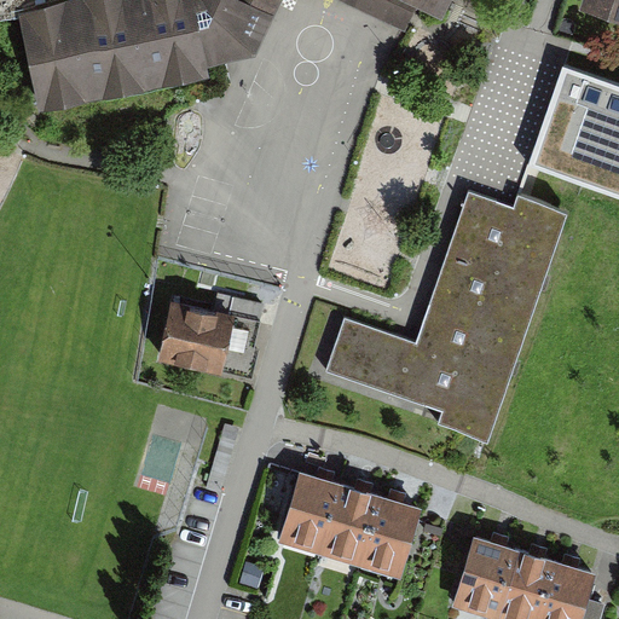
[(94,0),(24,16),(44,104),(208,69),(206,61),(250,51),(273,0),(386,0),(403,7),(411,5),(414,0),(426,0),(445,9),(449,0),(94,0)]
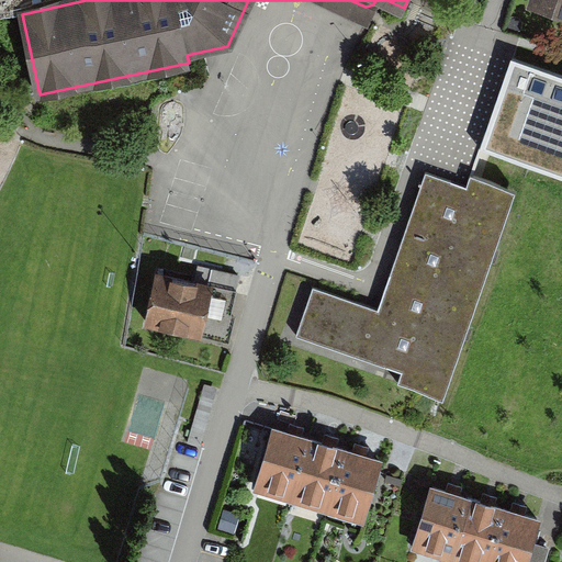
[(561,0),(527,0),(527,2),(561,12),(561,0)]
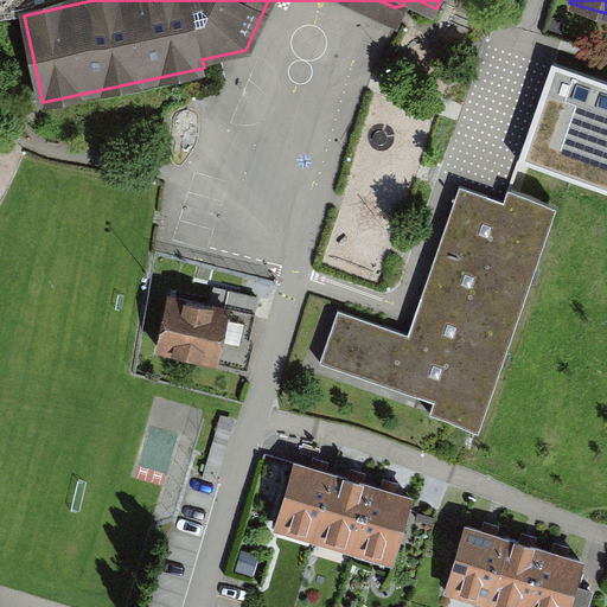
[(606,81),(554,62),(531,127),(544,131),(537,151),(524,146),(519,160),(606,190),(606,81)]
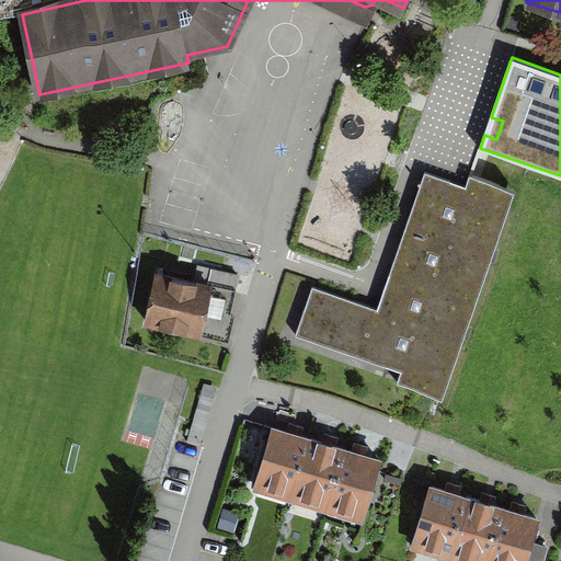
[(450,181),(424,171),(389,274),(401,277),(390,312),(313,286),(296,335),(379,364),(382,356),(404,364),(398,382),(444,398),(514,191),(471,176),(465,194),(447,189),(450,181)]
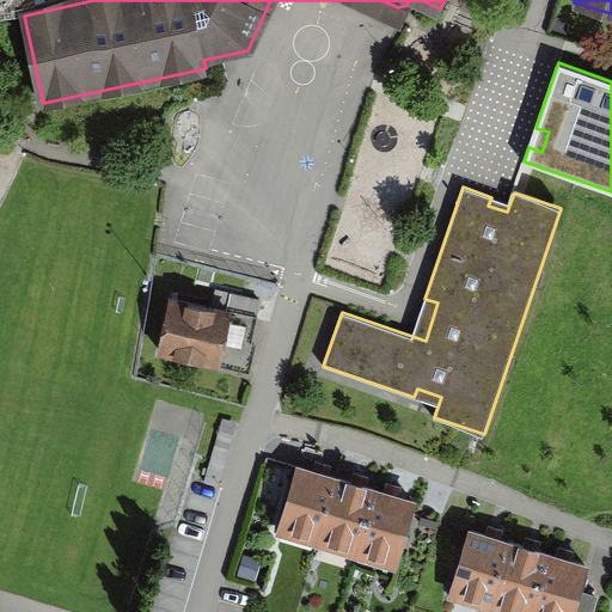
[(225,308),(161,297),(150,355),(213,368),(225,308)]
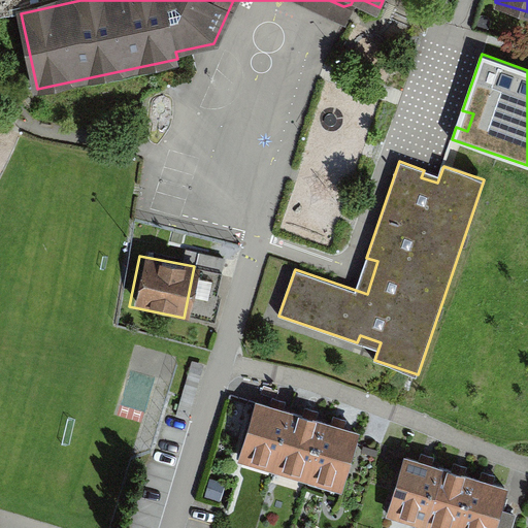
[(276,461),(291,413),(258,403),(244,452),(276,461)]
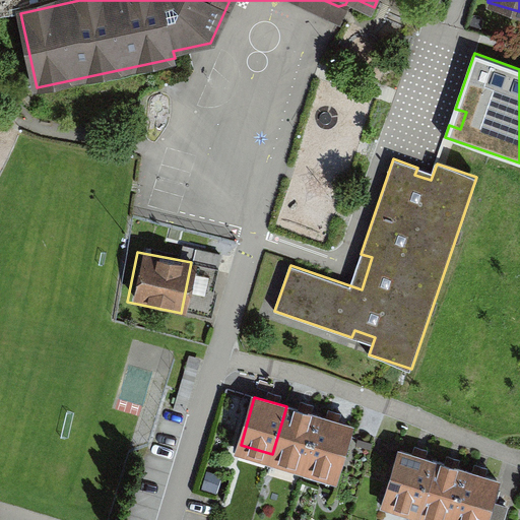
[(305,464),(319,415),(286,406),(272,454),(305,464)]
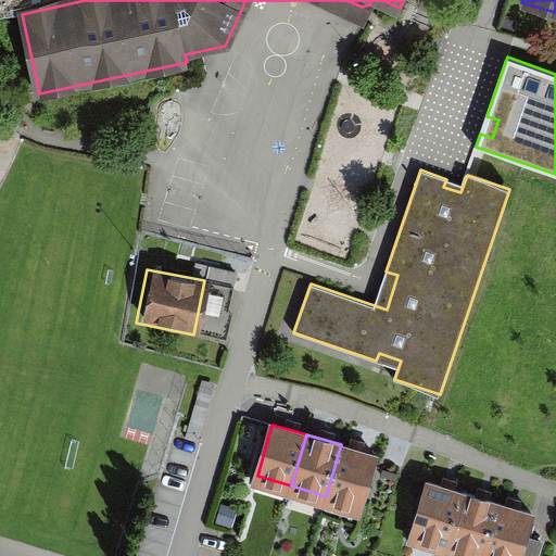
[(361,506),(376,454),(341,444),(326,496),(361,506)]
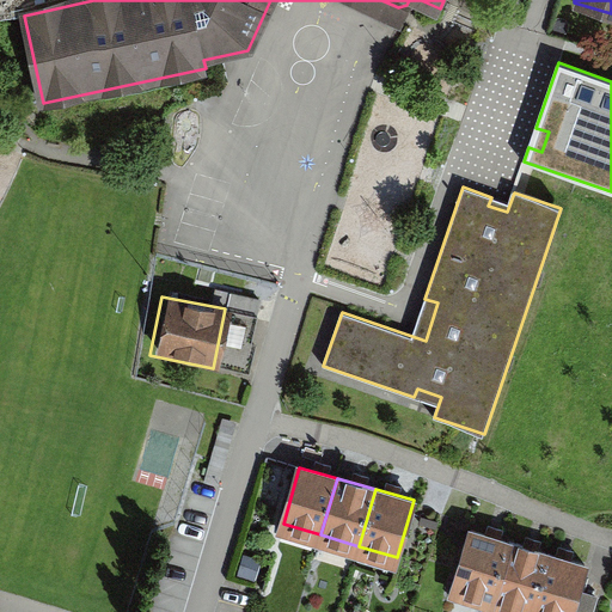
[(567,611),(581,562),(461,527),(441,599),(485,611),(567,611)]
